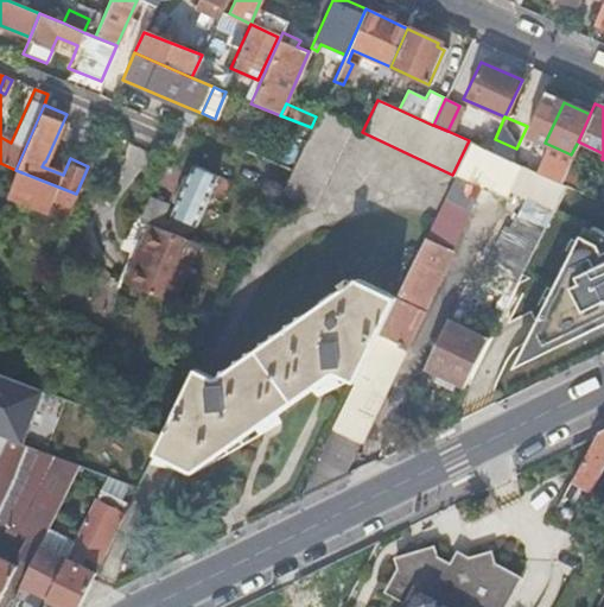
[(495,139),(490,150),(520,164),(553,178),(559,182),(566,168),(551,160),(550,164),(531,155),(516,149),(495,139)]
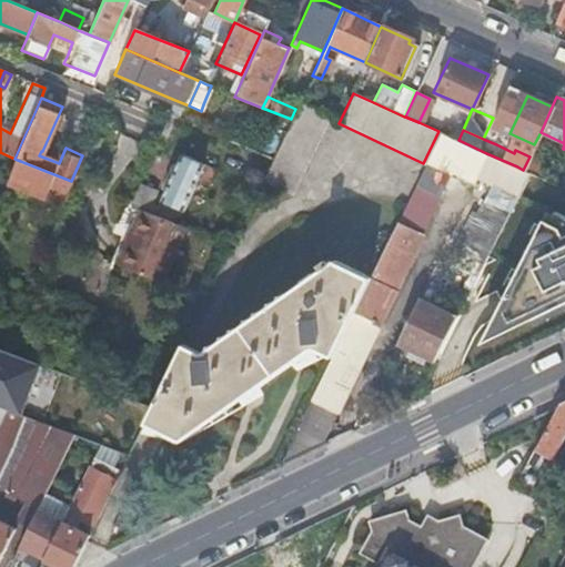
[(386,242),(367,280),(330,356),(308,401),(333,413),(411,254),(420,236),(439,196),(436,195),(447,172),(472,183),(475,176),(486,153),(458,140),(440,132),(426,161),(424,163),(414,184),(395,224),(386,242)]
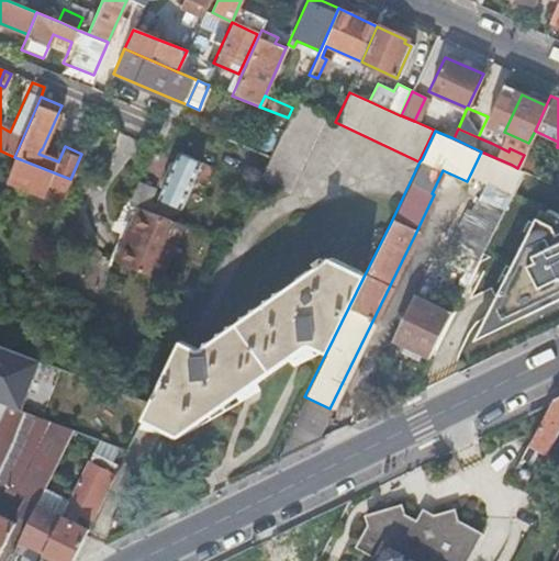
[(512,165),(481,152),(470,175),(485,181),(477,199),(478,199),(471,211),(474,213),(495,223),(506,200),(518,177),(509,172),(512,165)]
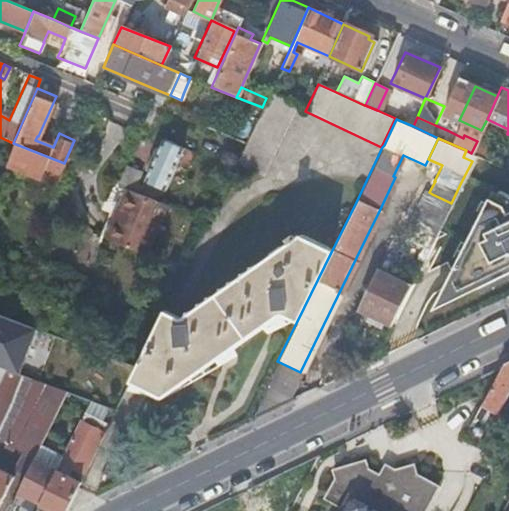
[(161,140),(144,181),(162,189),(181,148),(161,140)]
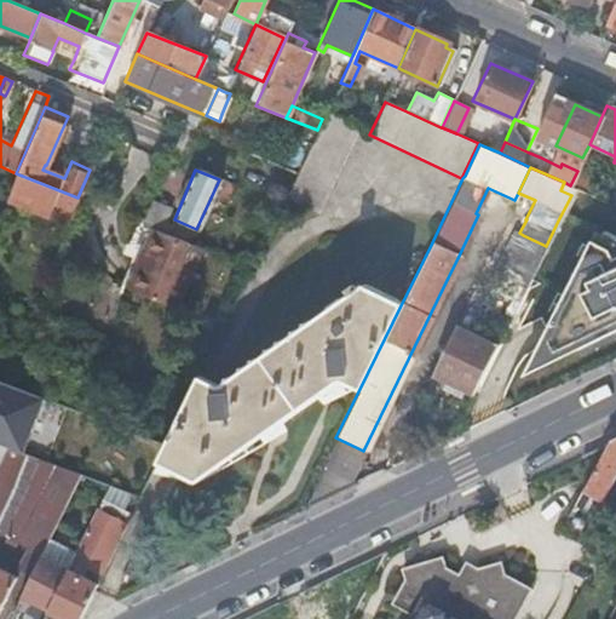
[(577,171),(570,185),(582,190),(589,177),(577,171)]
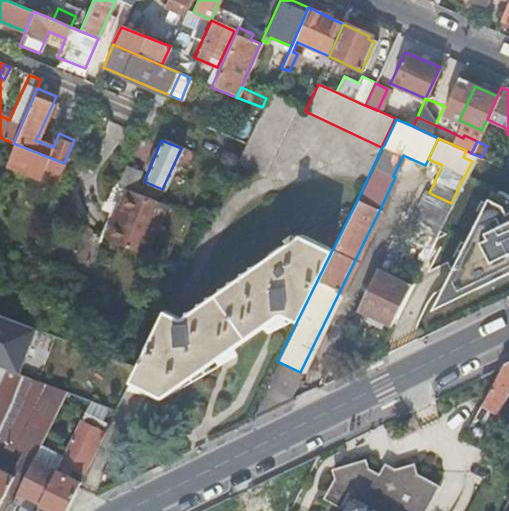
[(116,183),(126,188),(131,189),(139,171),(124,164),(116,183)]
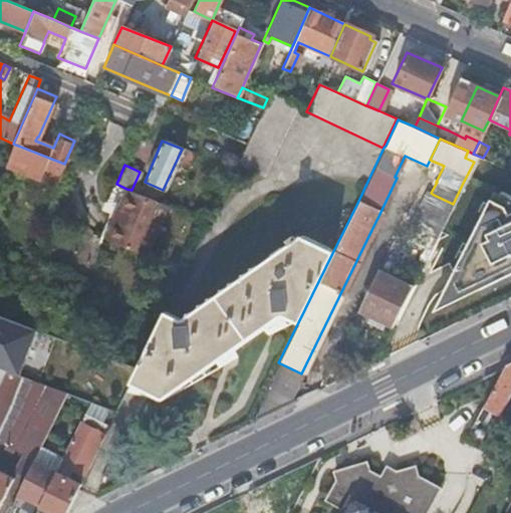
[(123,213),(121,218),(156,231),(167,205),(132,190),(126,189),(117,211),(123,213)]
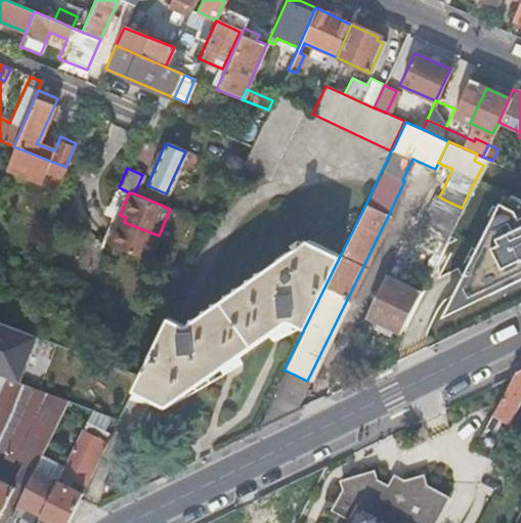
[(520,277),(520,198),(510,193),(498,215),(493,213),(442,315),(520,277)]
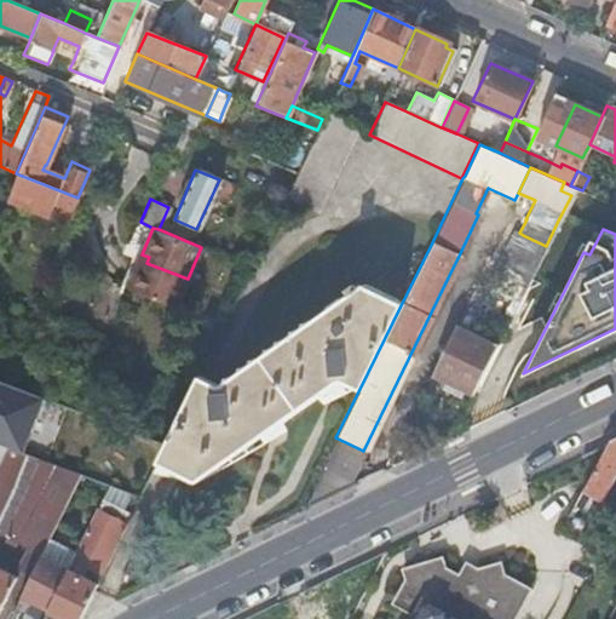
[(523,235),(519,233),(514,230),(487,286),(518,302),(546,246),(523,235)]
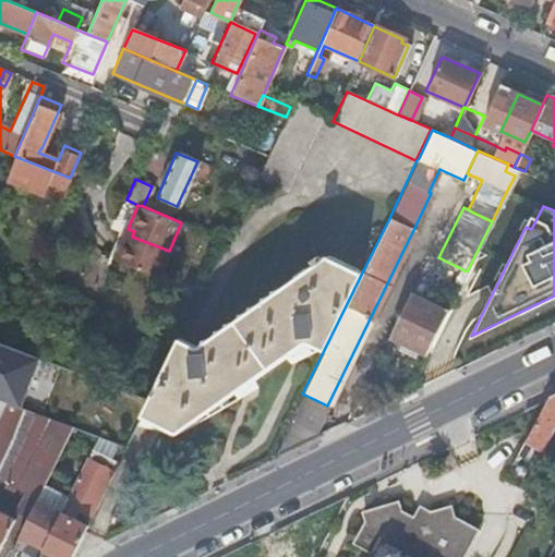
[(132,237),(123,233),(113,259),(121,263),(132,237)]
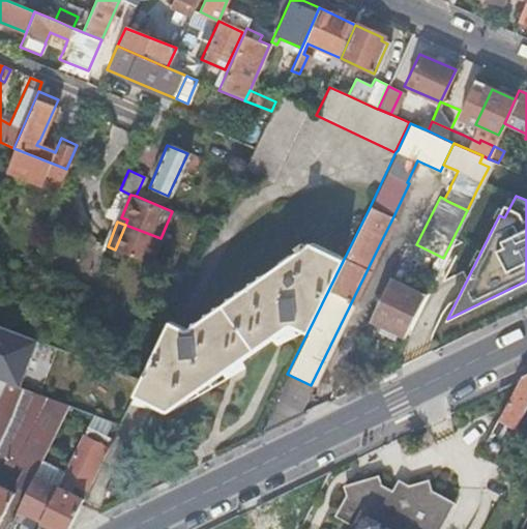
[(160,238),(125,225),(115,250),(151,264),(160,238)]
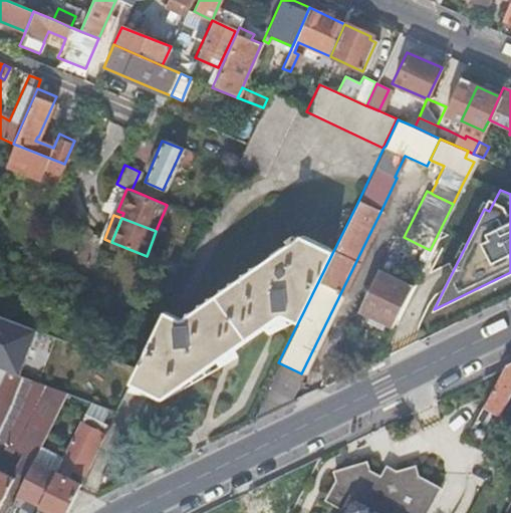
[(163,311),(160,317),(148,342),(135,368),(128,383),(160,397),(280,314),(298,322),(332,253),(301,237),(298,239),(296,235),(288,240),(291,244),(284,249),(283,248),(273,255),(274,256),(257,268),(252,268),(249,273),(243,274),(240,280),(236,282),(231,283),(227,288),(221,289),(218,295),(214,298),(209,297),(206,303),(199,304),(196,309),(192,312),(186,312),(184,318),(178,318),(163,311)]
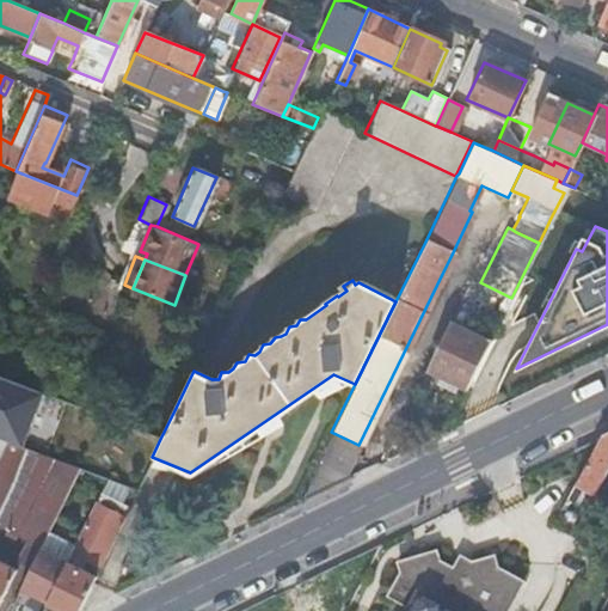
[(448,321),(424,370),(466,389),(490,340),(448,321)]
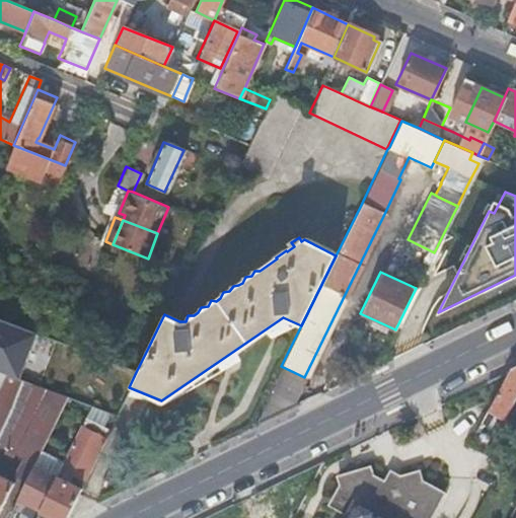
[(20,330),(4,374),(28,383),(32,373),(22,369),(35,337),(20,330)]
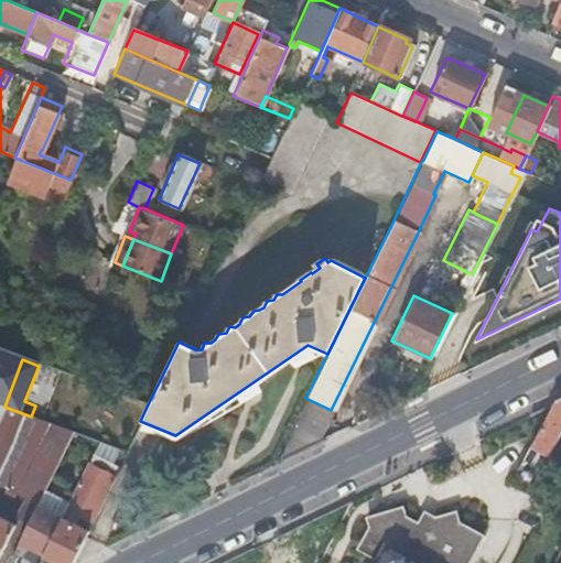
[(331,410),(305,398),(273,464),(313,444),(331,410)]
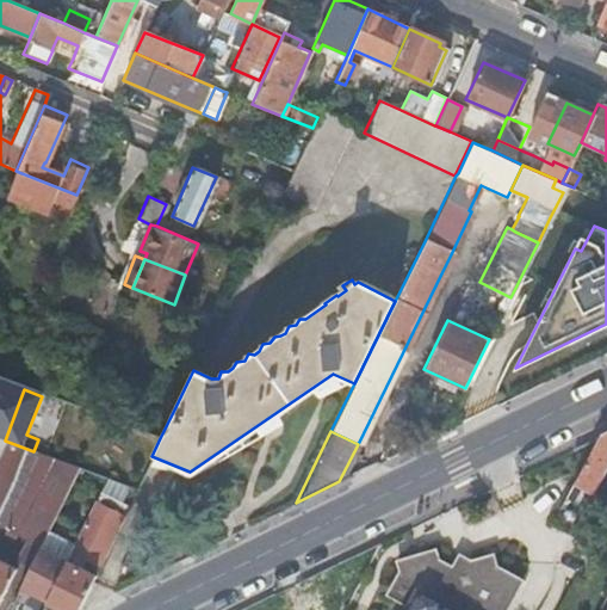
[(588,454),(571,484),(590,494),(606,463),(606,432),(596,438),(588,454)]
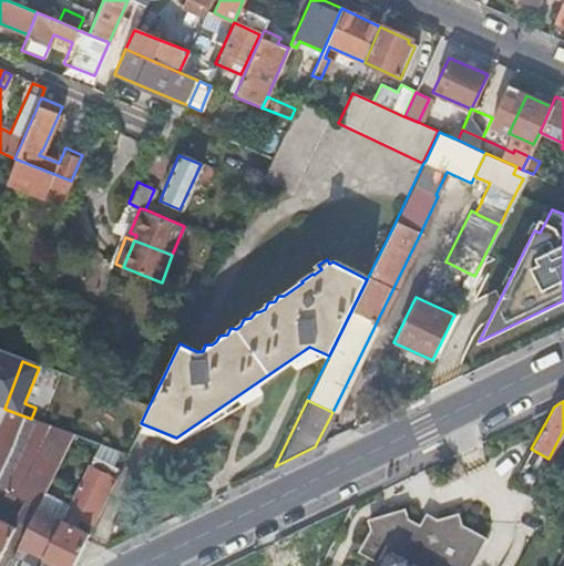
[(34,511),(72,434),(31,419),(4,409),(0,407),(0,491),(10,495),(16,498),(22,502),(12,522),(26,528),(34,511)]
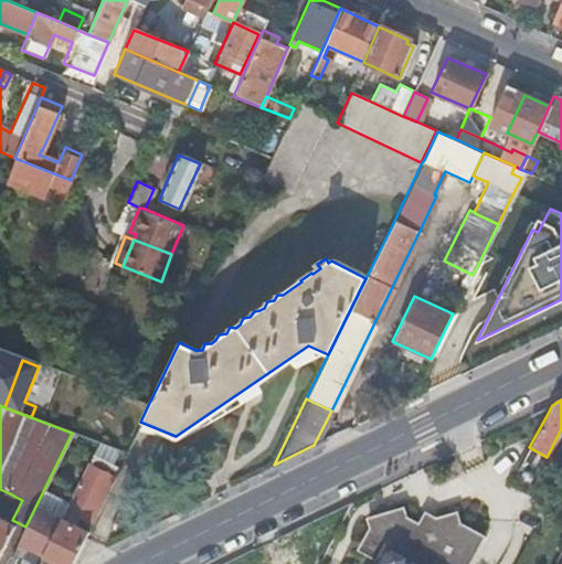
[(119,464),(125,453),(98,443),(93,453),(119,464)]
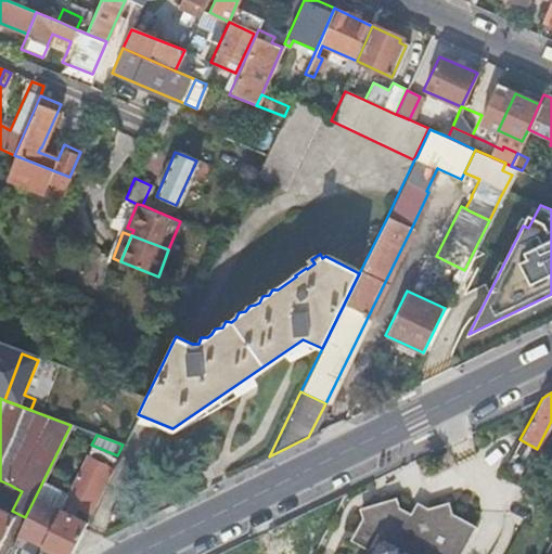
[(85,458),(63,502),(88,512),(110,468),(108,467),(107,467),(98,463),(100,458),(93,455),(91,460),(85,458)]
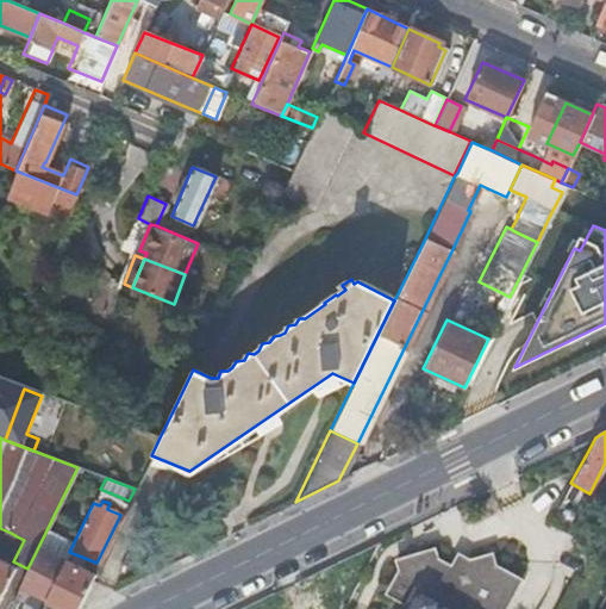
[(27,569),(18,588),(30,594),(22,608),(42,608),(45,601),(64,561),(37,550),(27,569)]
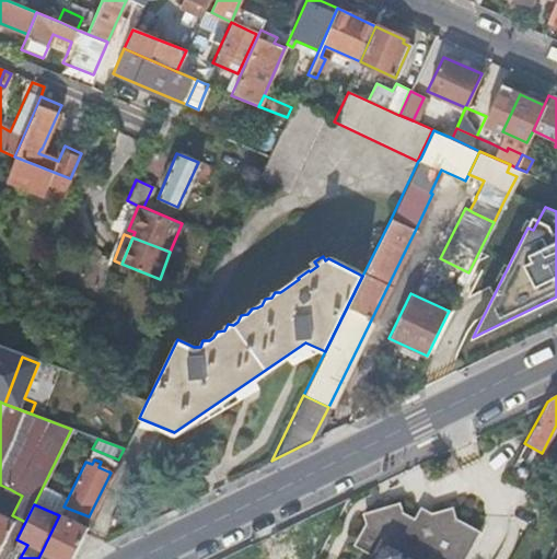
[(460,558),(462,554),(473,535),(450,522),(448,513),(431,519),(429,523),(415,527),(406,522),(397,516),(394,509),(363,517),(366,526),(355,546),(372,556),(370,558),(460,558)]
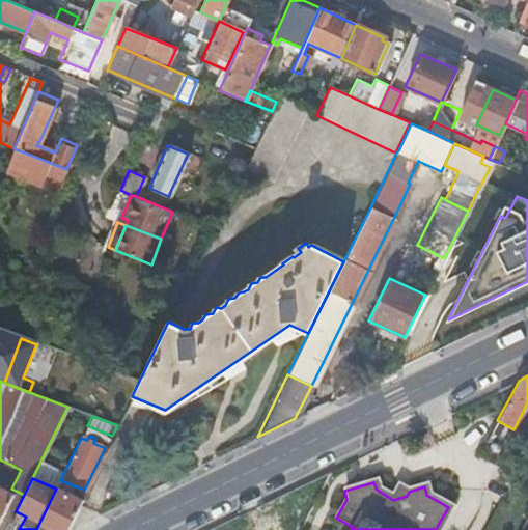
[(67,529),(82,500),(56,489),(39,523),(55,529),(67,529)]
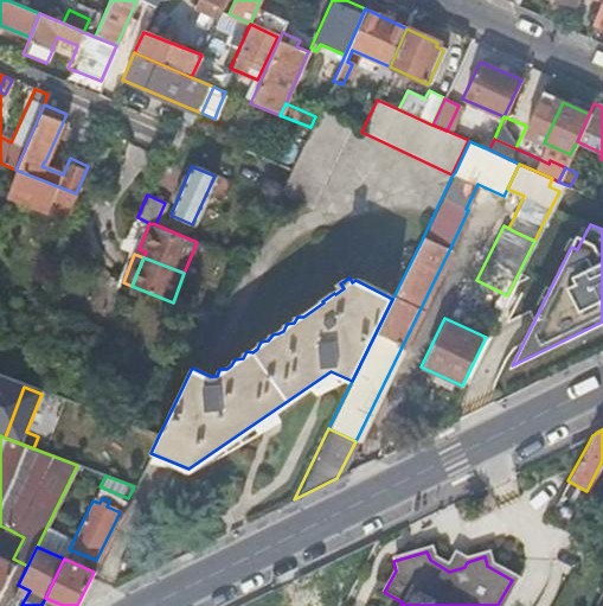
[(0,589),(12,566),(0,560),(0,589)]
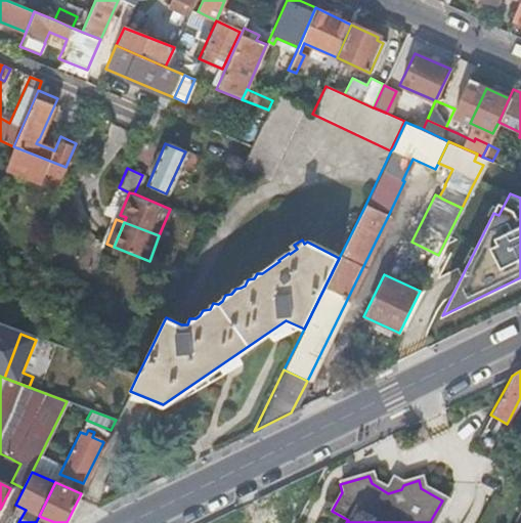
[(511,522),(491,511),(484,522),(511,522)]
